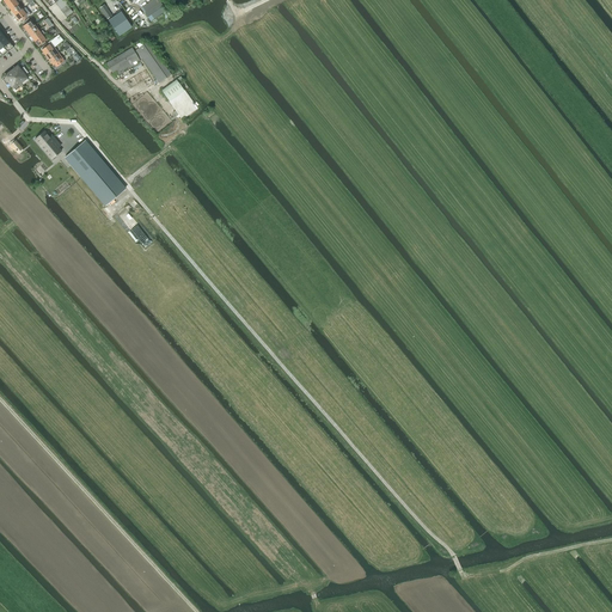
[(14,0),(13,0),(7,6),(11,11),(18,5),(14,0)]
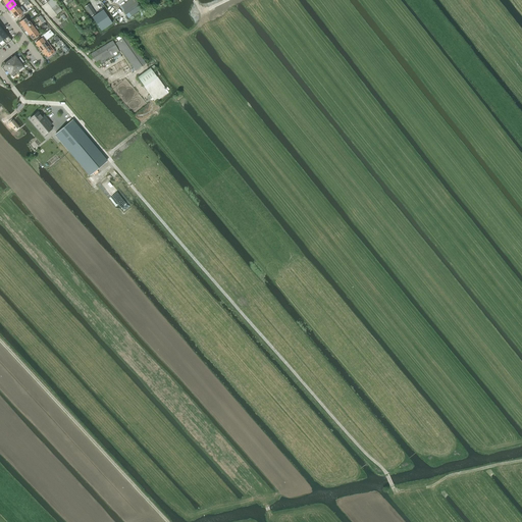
[(58,3),(55,0),(49,0),(45,0),(56,14),(61,10),(57,4),(58,3)]
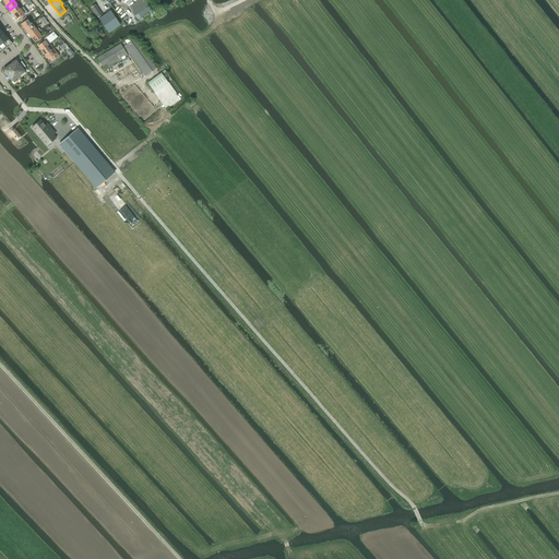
[(146,2),(132,12),(137,19),(152,9),(146,2)]
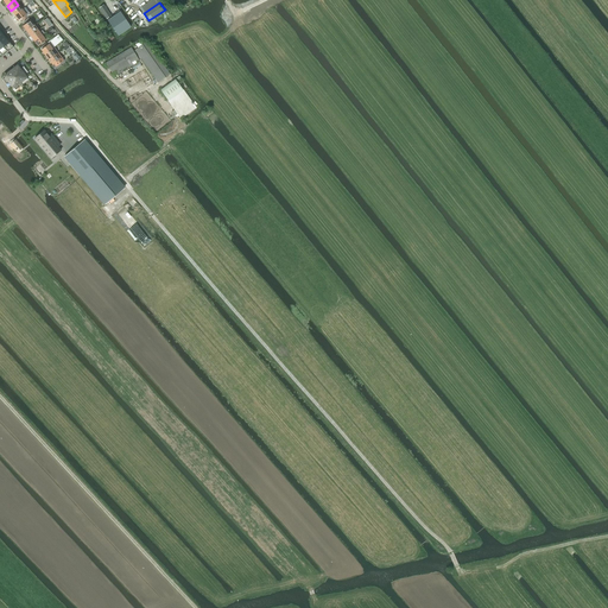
[(18,5),(11,11),(14,16),(21,10),(18,5)]
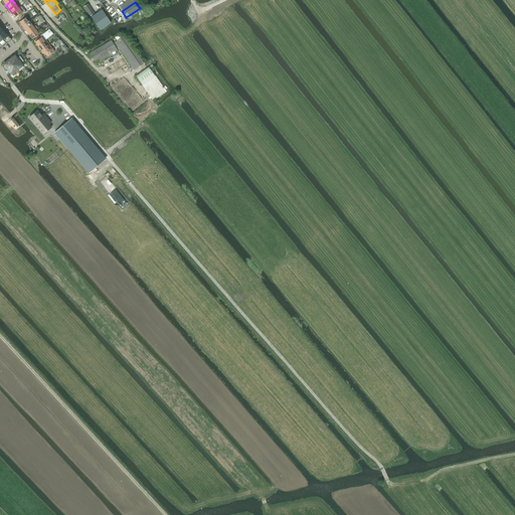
[(18,8),(12,13),(15,17),(17,16),(19,18),(23,14),(18,8)]
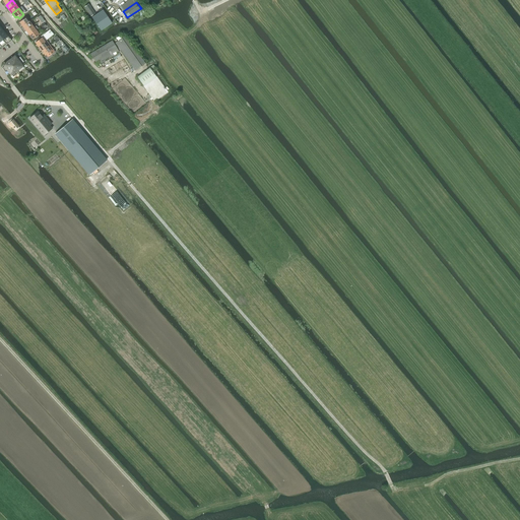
[(112,22),(103,10),(92,17),(101,29),(112,22)]
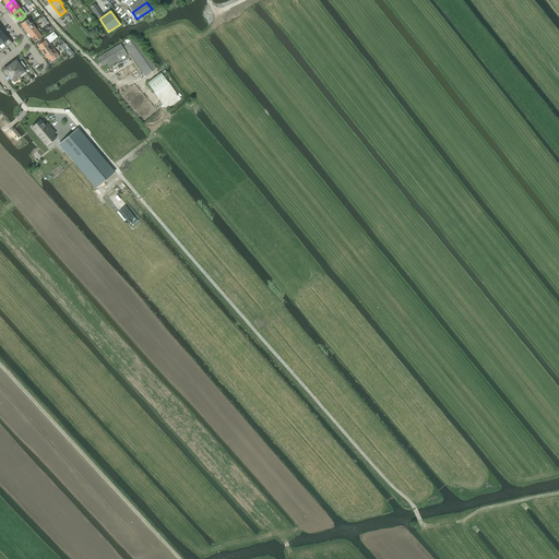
[(23,22),(21,24),(24,28),(32,23),(27,19),(26,16),(22,20),(23,22)]
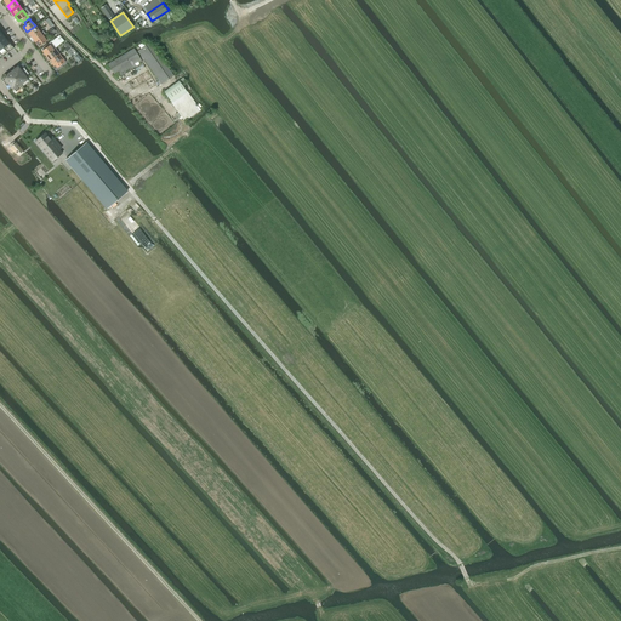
[(35,26),(27,32),(30,36),(39,30),(35,26)]
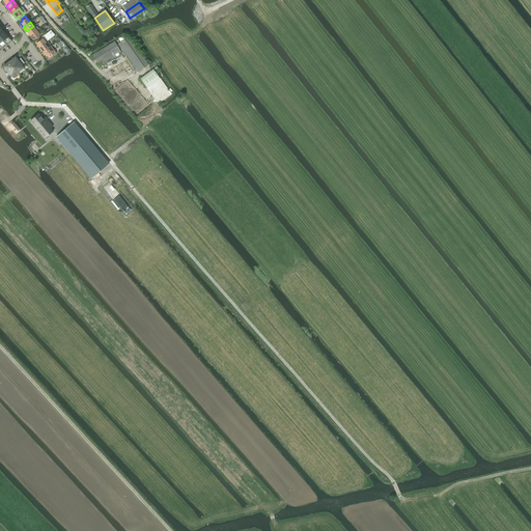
[(0,47),(1,49),(11,42),(8,36),(0,26),(0,47)]
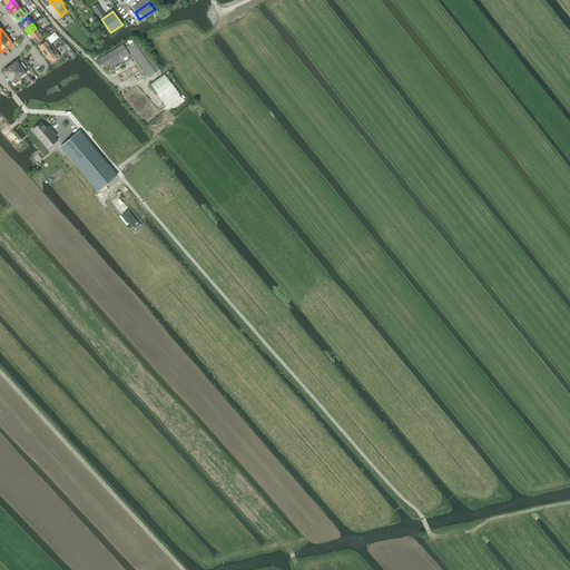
[(36,28),(28,33),(32,39),(39,33),(36,28)]
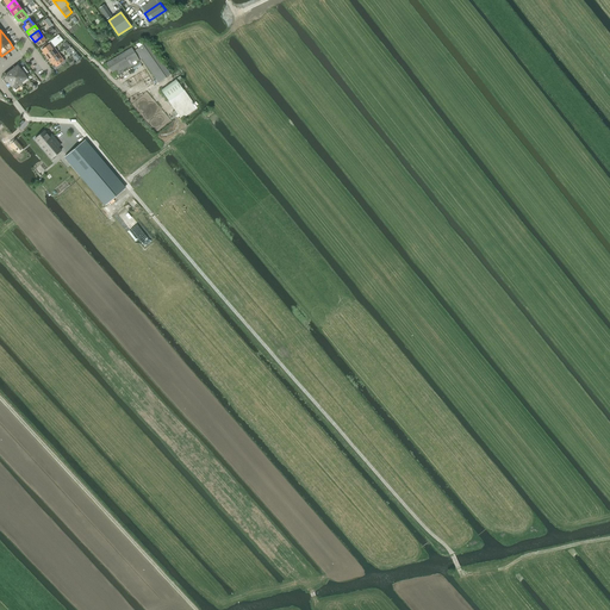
[(38,47),(45,41),(44,38),(45,37),(43,35),(42,36),(35,42),(38,47)]
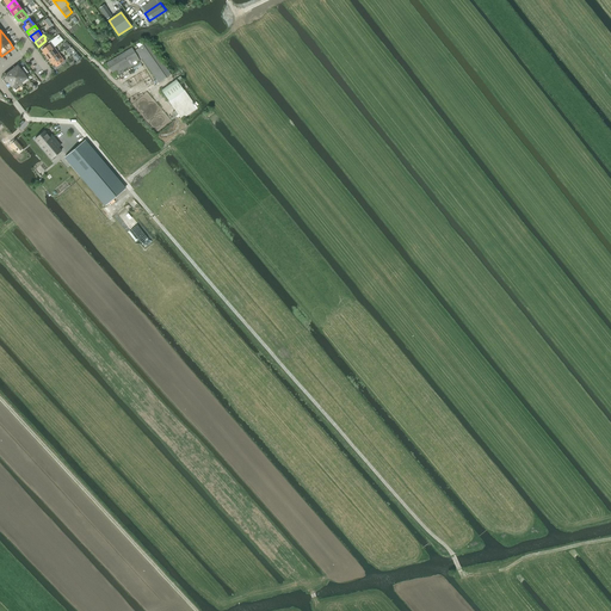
[(57,35),(51,39),(56,45),(62,41),(57,35)]
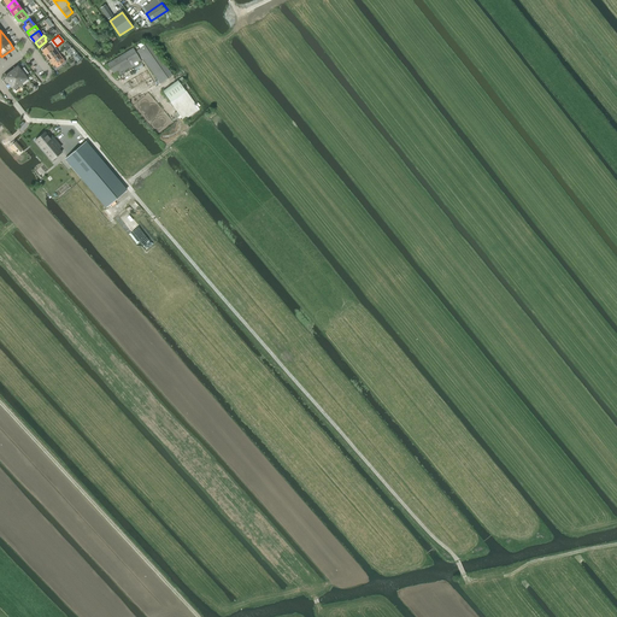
[(159,84),(171,76),(148,42),(136,51),(159,84)]
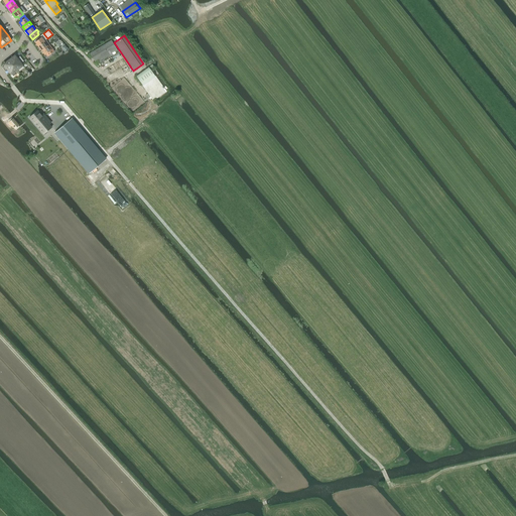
[(34,42),(37,46),(44,41),(41,37),(34,42)]
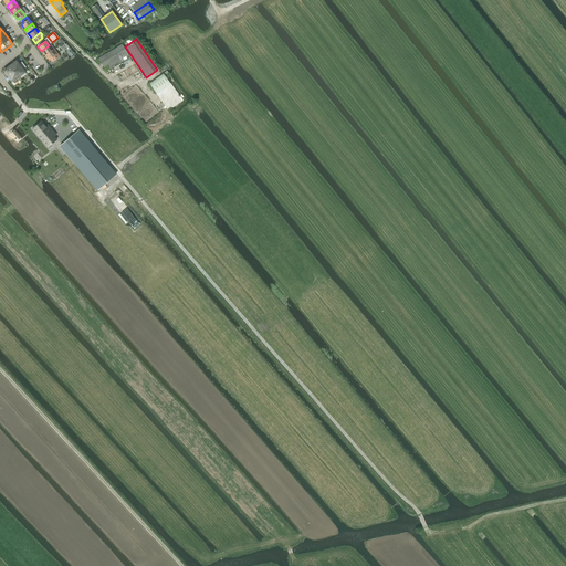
[(41,51),(45,55),(52,50),(53,49),(53,50),(54,49),(51,44),(49,45),(41,51)]
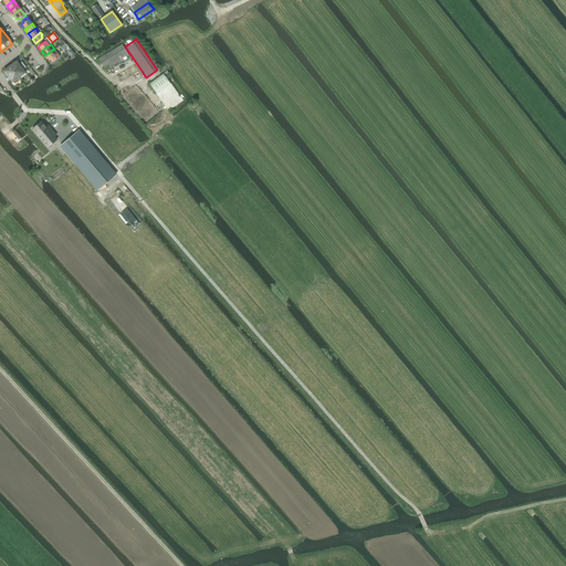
[(105,71),(129,56),(122,44),(97,59),(105,71)]
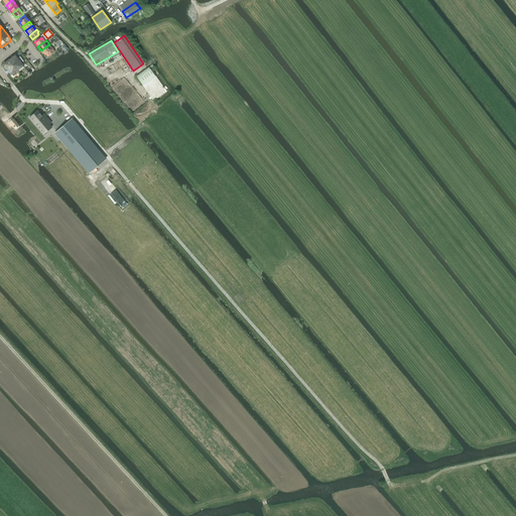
[(47,45),(41,50),(44,55),(45,54),(47,56),(54,51),(48,44),(47,45)]
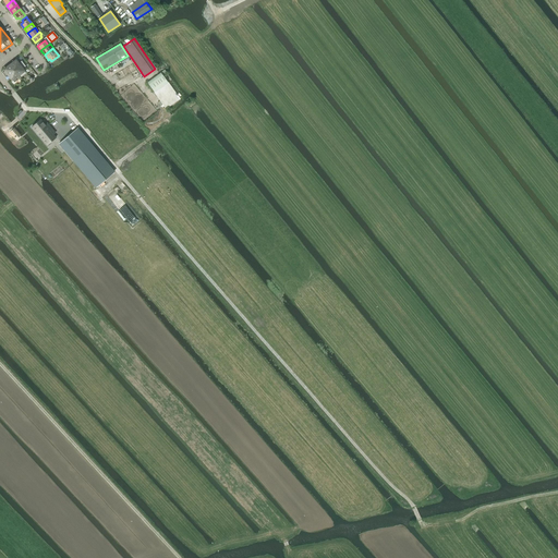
[(4,71),(2,73),(8,81),(10,79),(12,81),(14,83),(21,77),(19,75),(24,71),(23,69),(25,67),(21,61),(19,63),(15,60),(3,70),(4,71)]
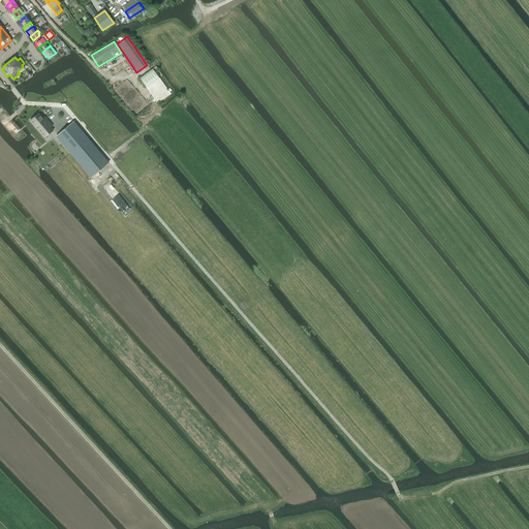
[(152,69),(139,79),(147,88),(159,79),(152,69)]
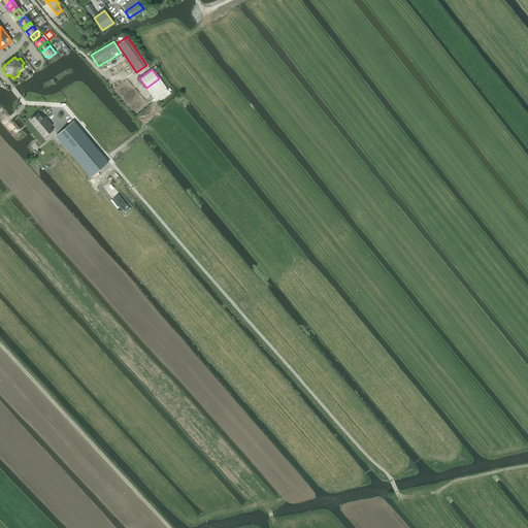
[(30,120),(44,137),(53,130),(48,126),(51,124),(46,119),(44,120),(38,113),(30,120)]
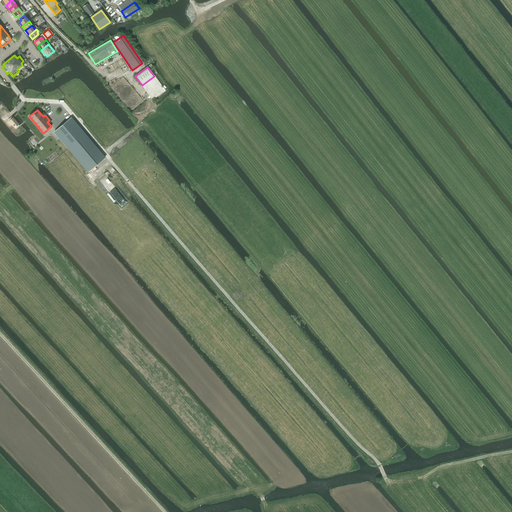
[(88,172),(105,158),(71,118),(54,132),(88,172)]
